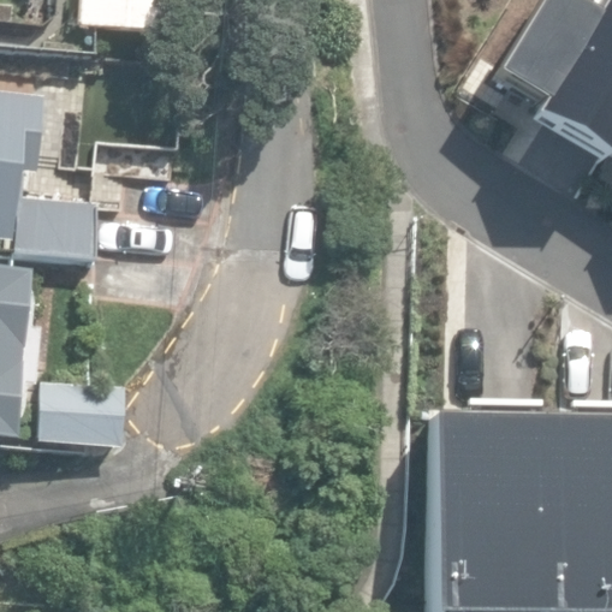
[(82,0),(79,27),(172,34),(174,0),(82,0)]
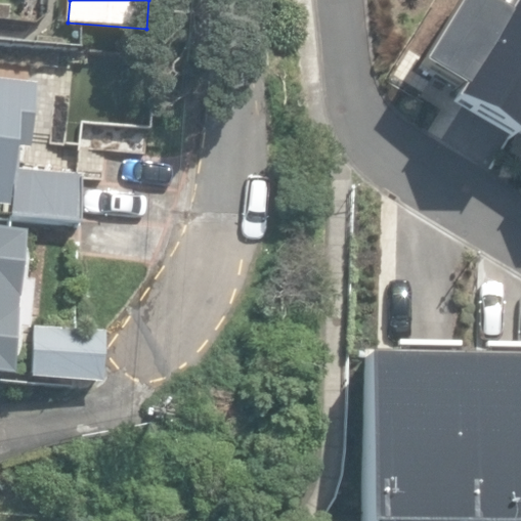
[(508,150),(516,137),(520,129),(520,0),(461,0),(413,73),(452,100),(445,113),(508,150)]
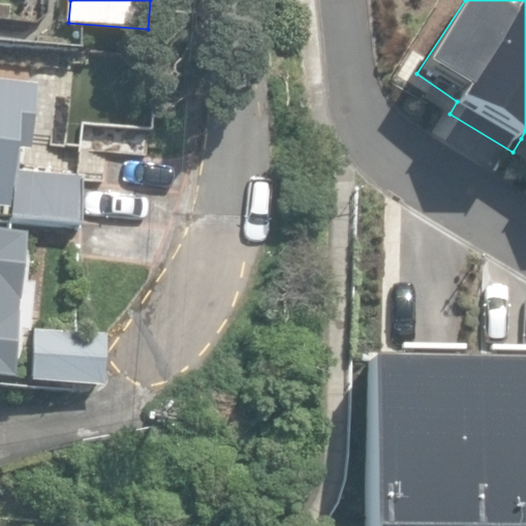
[(0,208),(6,209),(13,151),(29,153),(37,83),(0,79),(0,208)]
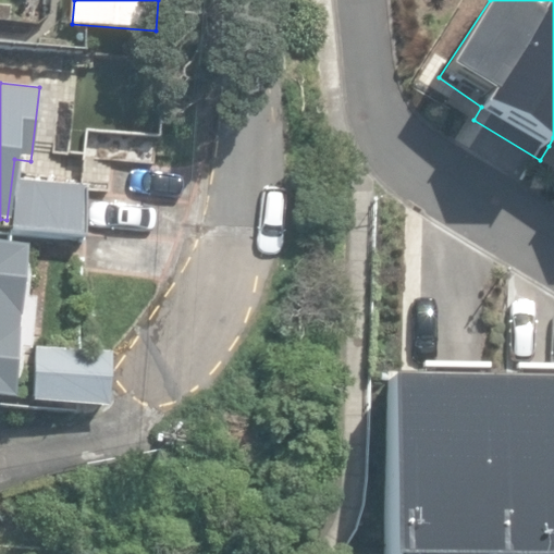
[(13,228),(88,236),(94,184),(19,176),(13,228)]
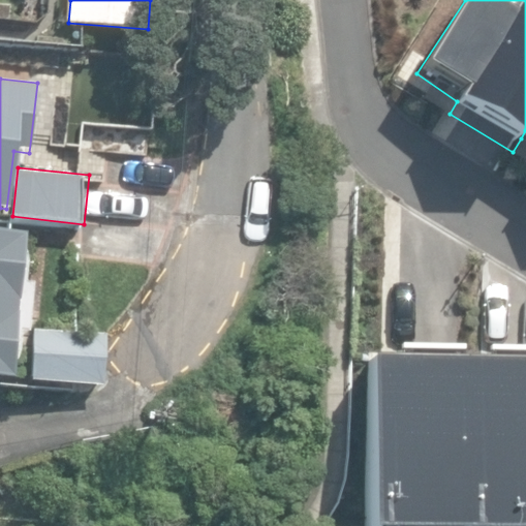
[(0,378),(13,380),(20,330),(31,332),(37,282),(22,280),(28,231),(0,228),(0,378)]
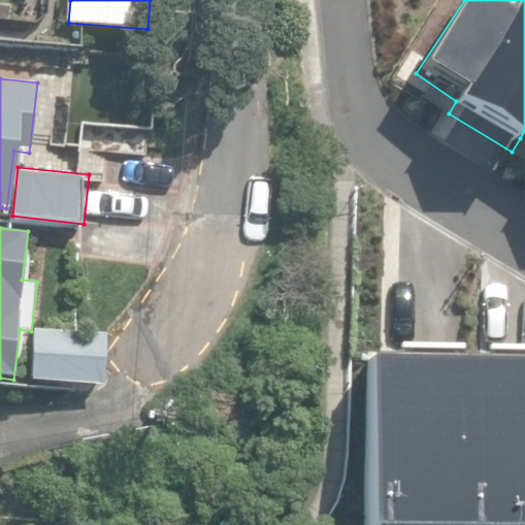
[(32,379),(104,384),(108,331),(36,326),(32,379)]
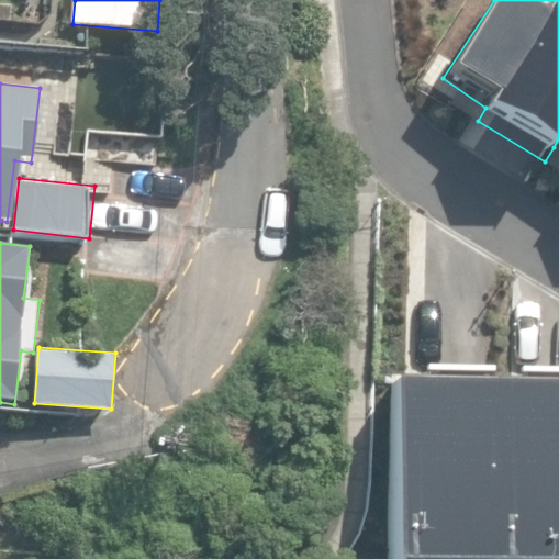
[(480,558),(487,389),(393,387),(386,558),(480,558)]
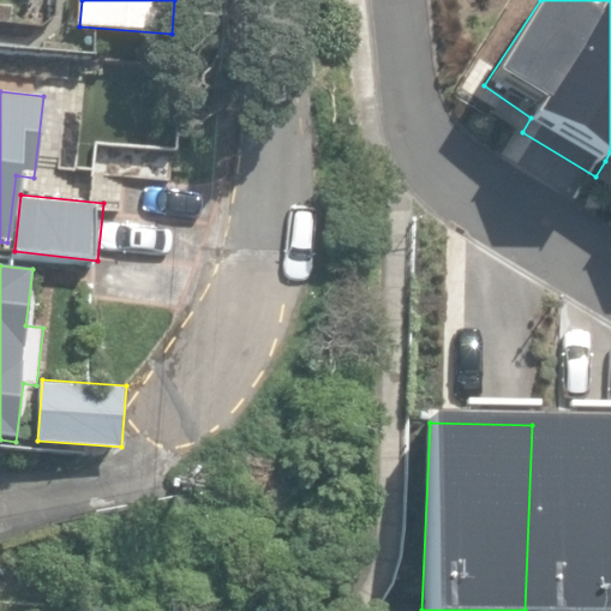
[(610,427),(532,425),(525,610),(610,610),(610,427)]
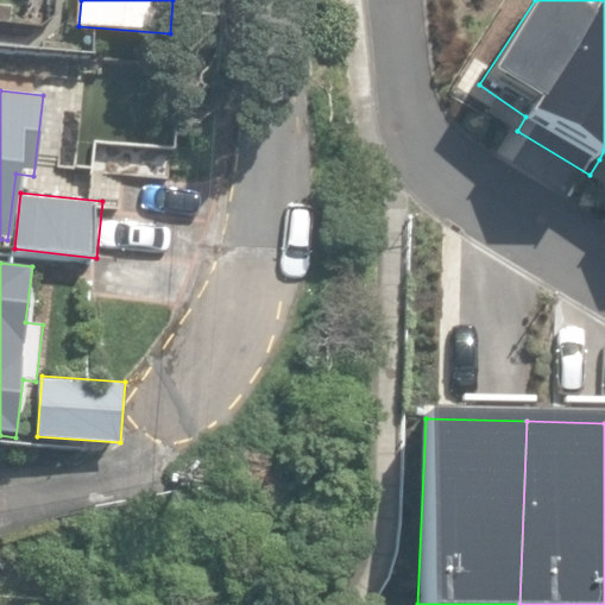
All buildings are outlined.
